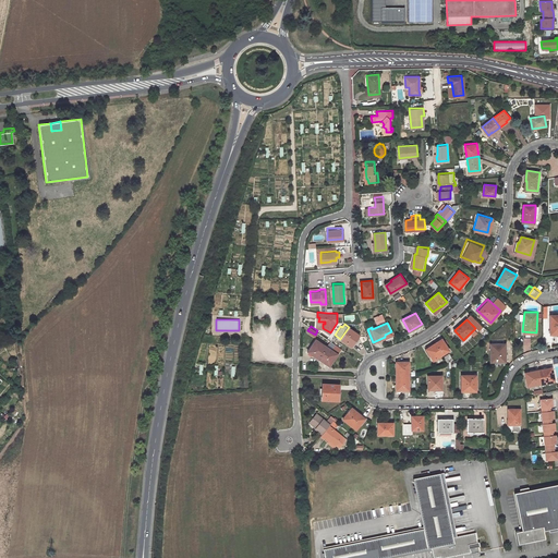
[(351,346),(360,334),(349,327),(340,339),(351,346)]
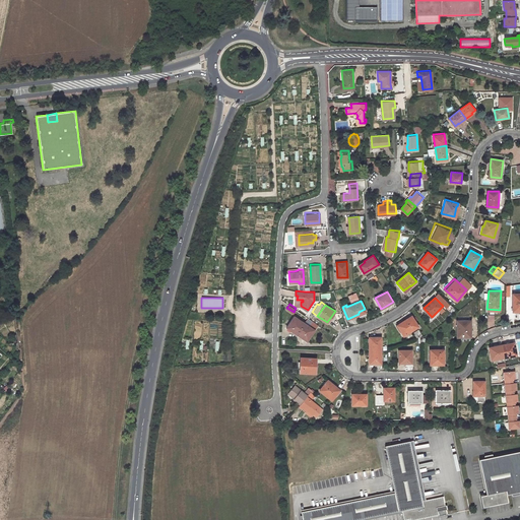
[(316,329),(296,315),(288,326),(294,329),(293,330),(303,336),(304,335),(309,339),(316,329)]
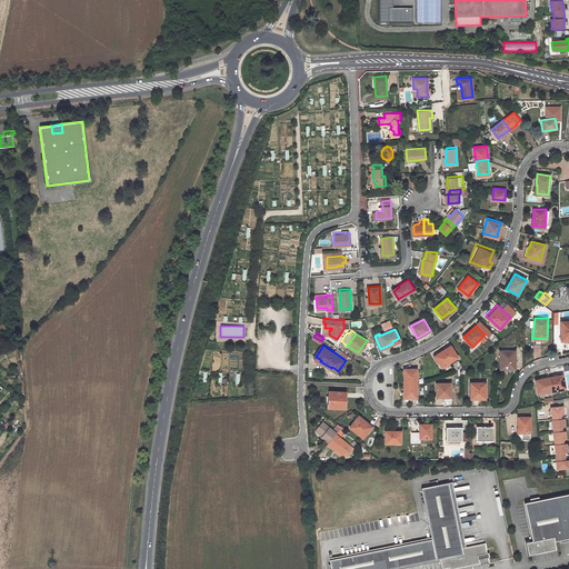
[(459,357),(451,345),(440,352),(436,356),(443,367),(459,357)]
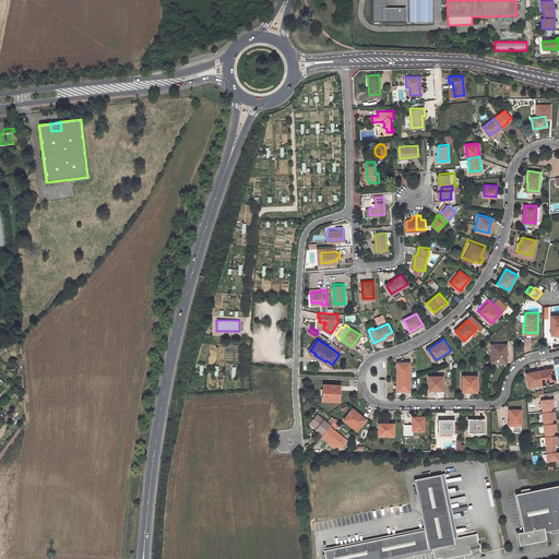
[(508,344),(492,344),(492,364),(504,364),(504,355),(508,355),(508,344)]
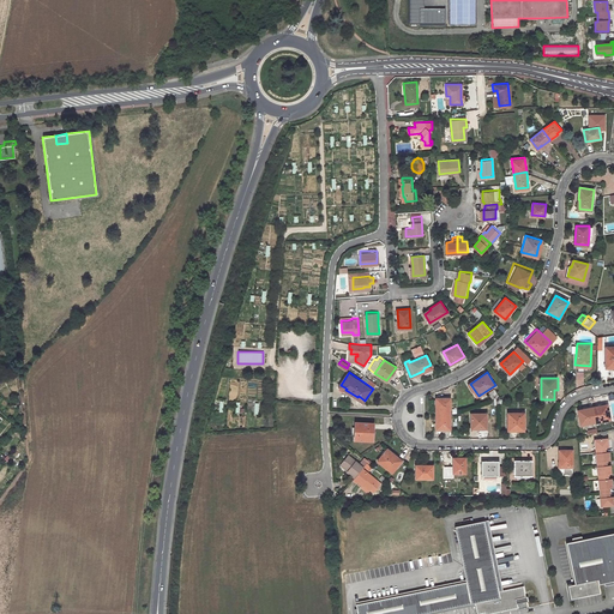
[(558,402),(558,390),(554,390),(554,399),(541,399),(541,402),(558,402)]
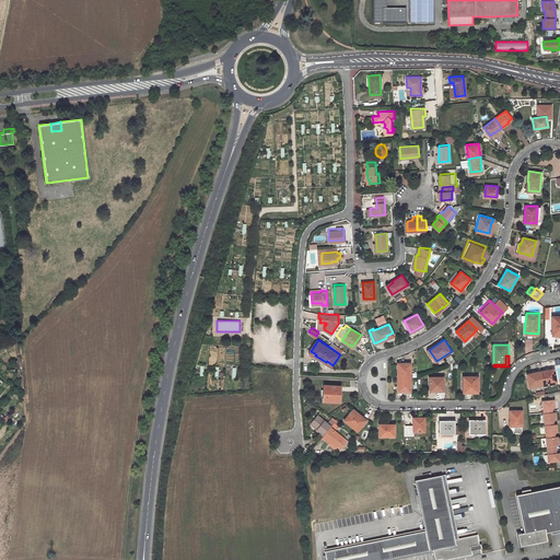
[(398,362),(398,377),(411,377),(410,362),(398,362)]
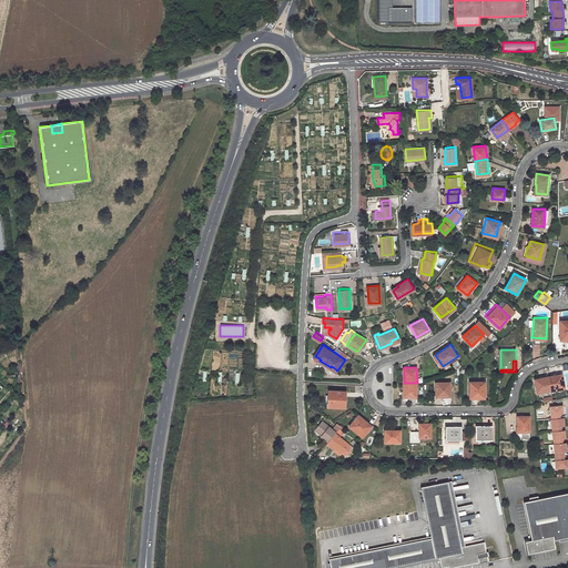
[(561,374),(535,378),(537,393),(564,388),(561,374)]
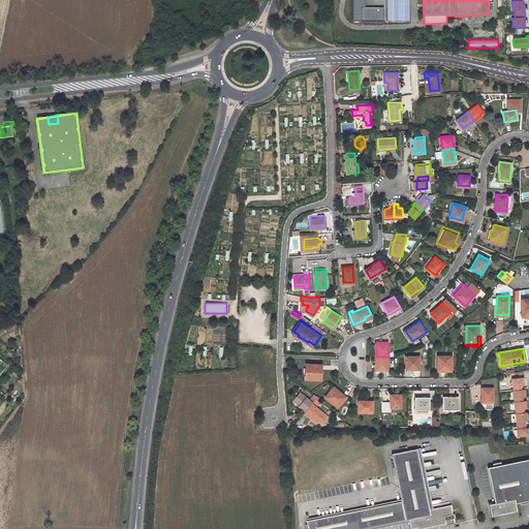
[(453,353),(439,354),(439,370),(454,370),(453,353)]
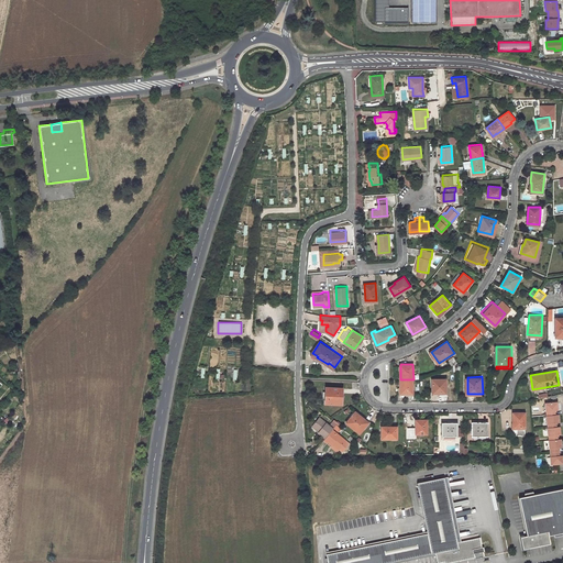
[(448,378),(433,378),(433,392),(441,392),(441,393),(448,393),(448,378)]
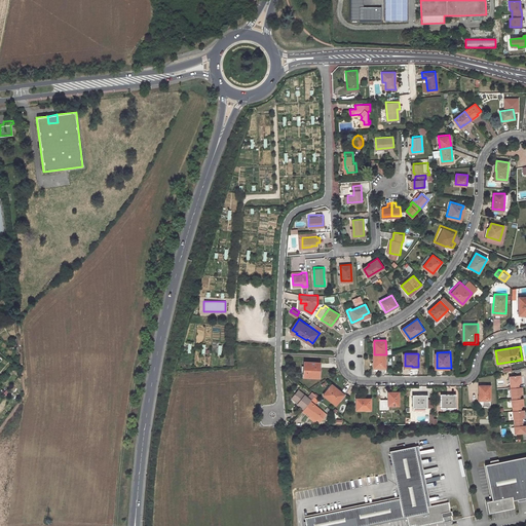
[(374,354),(374,370),(379,370),(379,367),(386,367),(386,354),(374,354)]
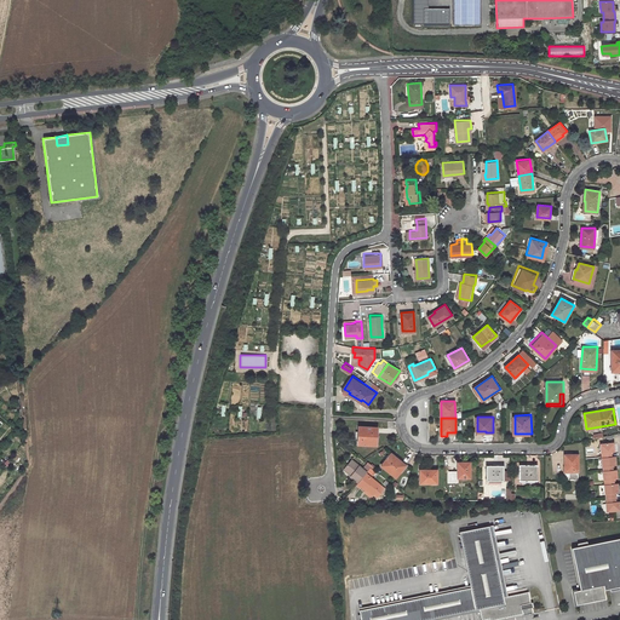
[(359,442),(377,443),(377,425),(359,425),(359,429),(357,429),(356,437),(359,437),(359,442)]
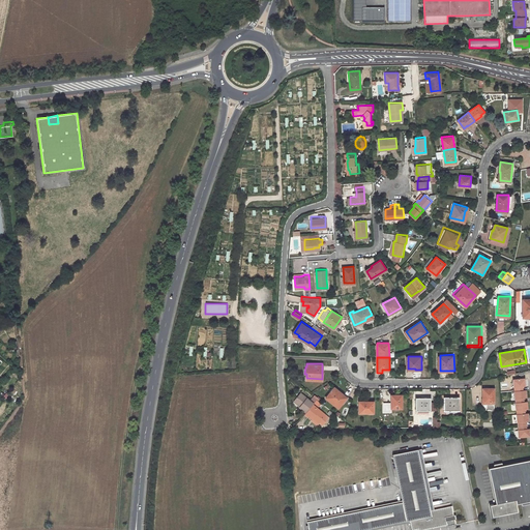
[(526,385),(525,377),(513,378),(514,386),(516,390),(514,390),(516,398),(517,402),(516,402),(517,409),(518,409),(518,413),(518,420),(519,420),(520,430),(519,430),(520,436),(529,435),(529,428),(527,429),(526,420),(529,419),(529,412),(526,412),(525,408),(528,408),(527,401),(524,401),(524,396),(527,396),(526,388),(523,389),(523,385),(526,385)]
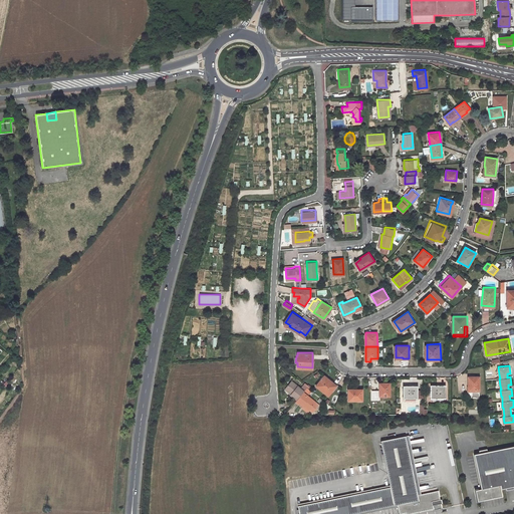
[(329,396),(337,386),(326,375),(317,386),(329,396)]
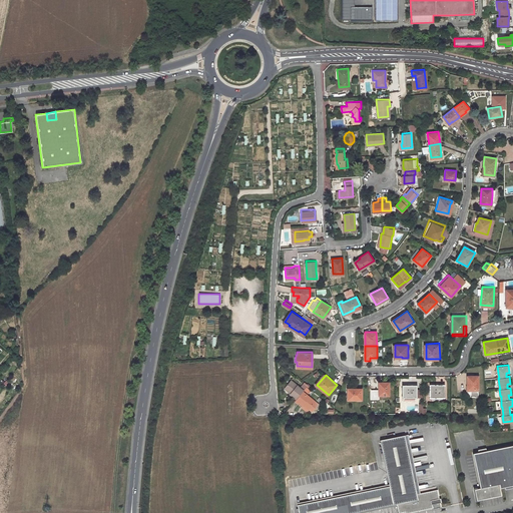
[(469,385),(469,388),(469,389),(468,389),(468,395),(472,395),(472,397),(478,397),(478,395),(480,395),(480,375),(468,375),(468,385),(469,385)]
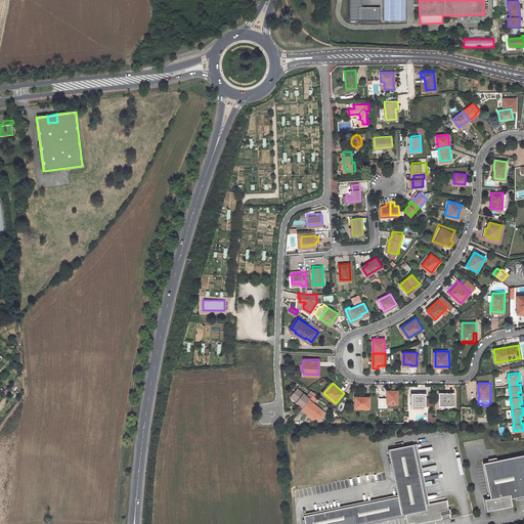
[(293,395),(299,400),(298,401),(304,406),(311,398),(312,397),(309,395),(299,387),(293,395)]
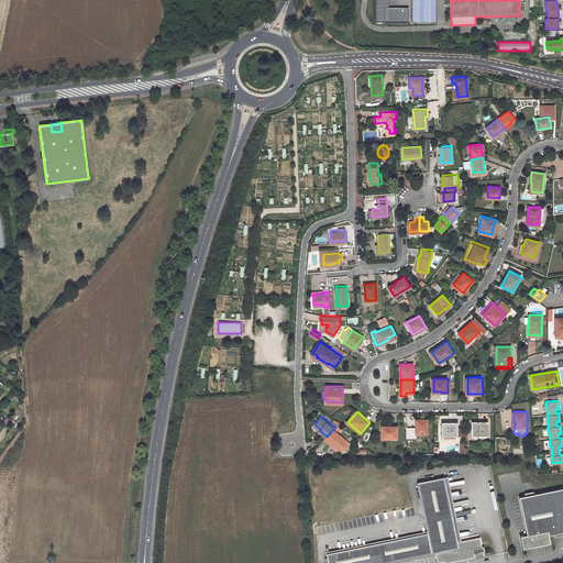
[(416,433),(428,433),(428,419),(417,419),(417,424),(416,424),(416,433)]
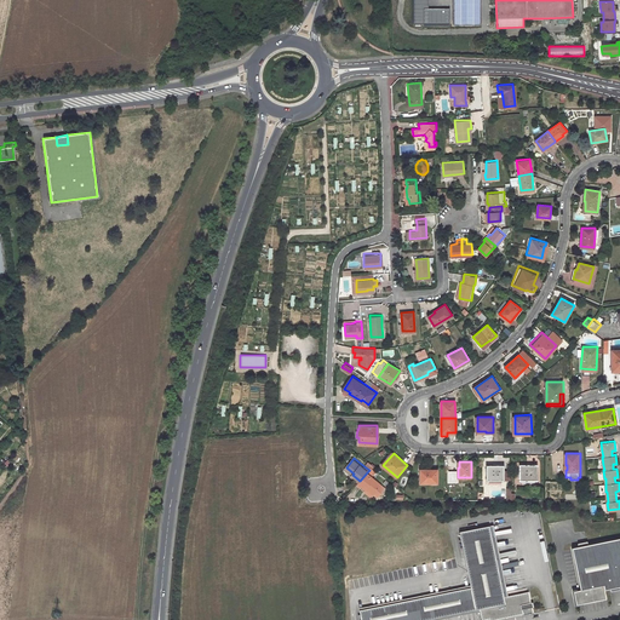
[(505,470),(505,465),(488,464),(488,480),(491,480),(504,480),(505,480),(505,470)]
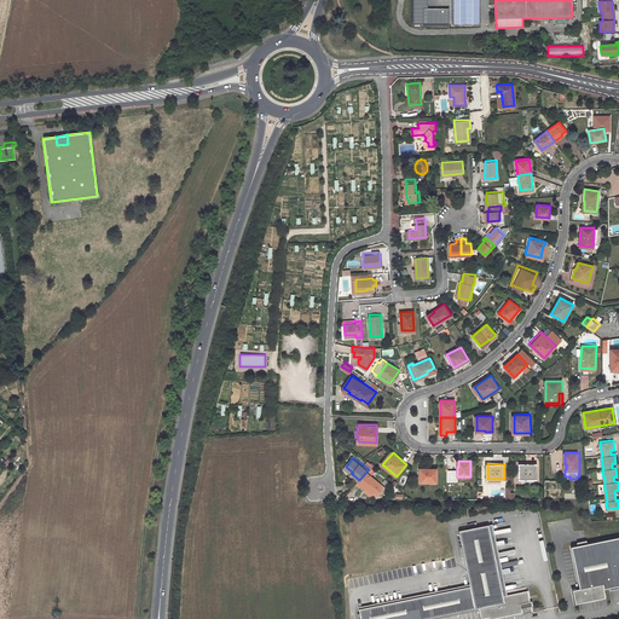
[(538,479),(538,463),(521,463),(521,479),(522,479),(536,479),(538,479)]
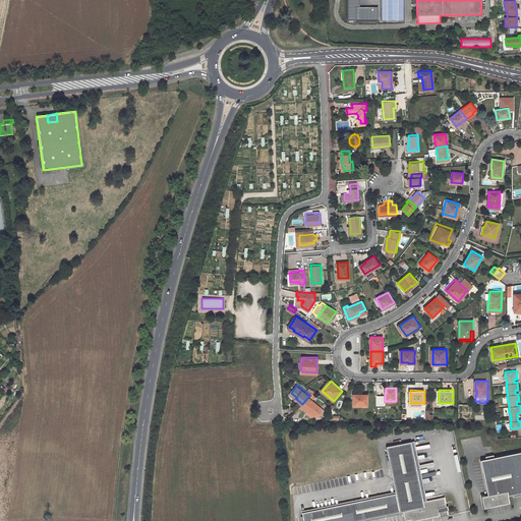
[(368,406),(369,395),(354,395),(354,406),(368,406)]
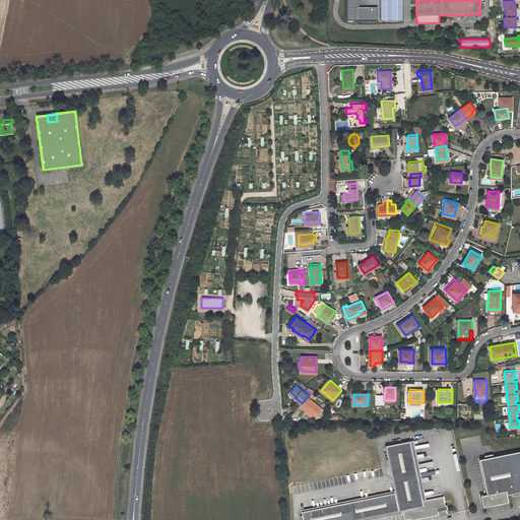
[(301,404),(307,409),(308,408),(314,413),(321,406),(309,395),(302,403),(301,404)]
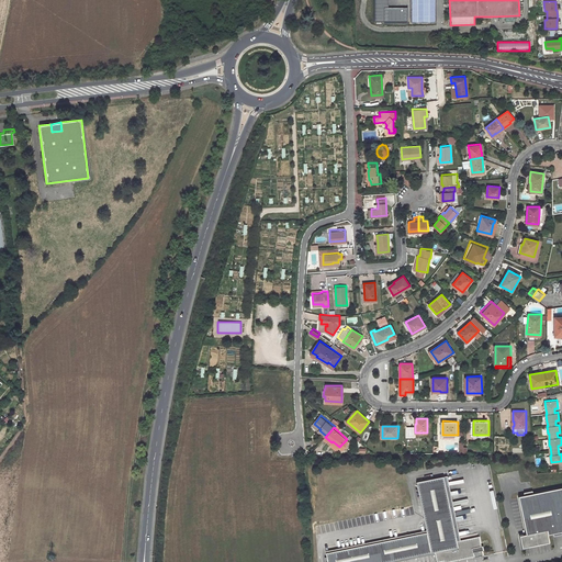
[(325,551),(326,561),(385,561),(435,553),(436,561),(442,561),(444,561),(482,555),(479,537),(458,540),(447,476),(416,482),(425,532),(397,537),(397,539),(325,551)]
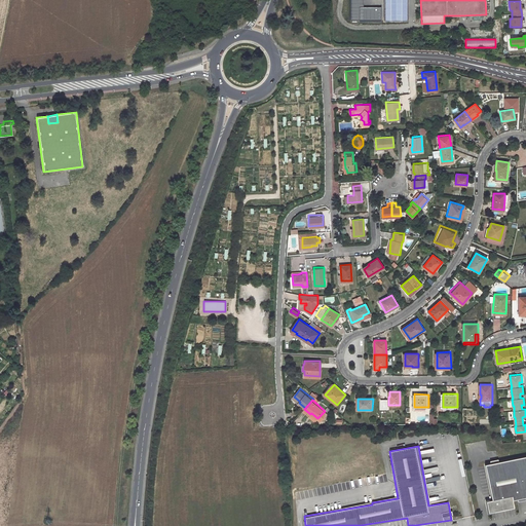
[(525,456),(482,465),(489,501),(484,502),(487,514),(512,509),(510,500),(525,496),(525,456)]
